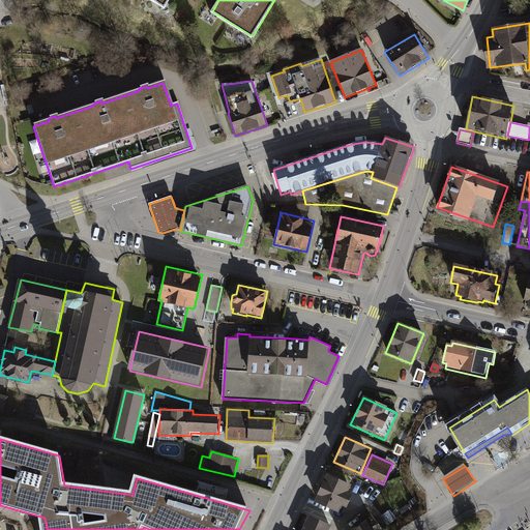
[(351,486),(326,475),(314,503),(337,513),(341,507),(346,509),(352,496),(347,494),(351,486)]
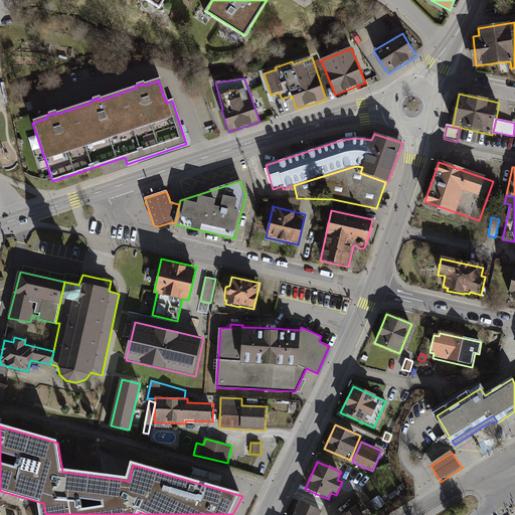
[(359,474),(350,469),(342,487),(351,491),(359,474)]
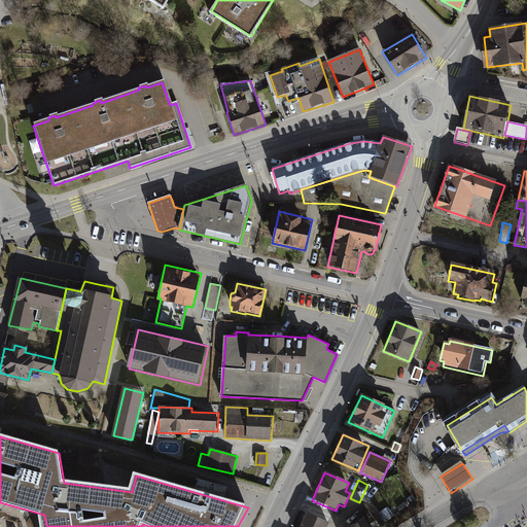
[(406,484),(401,487),(408,495),(412,493),(406,484)]
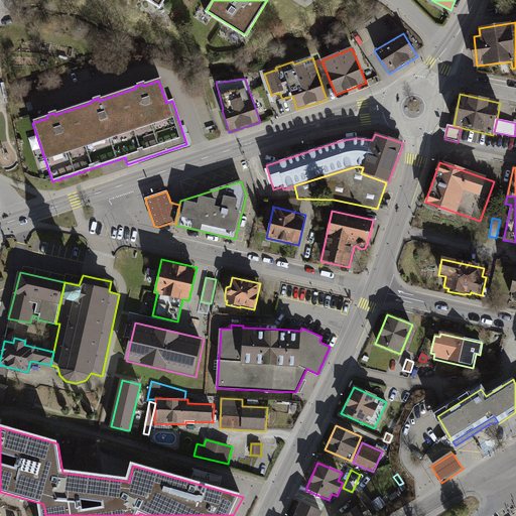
[(396,492),(389,498),(392,501),(398,496),(396,492)]
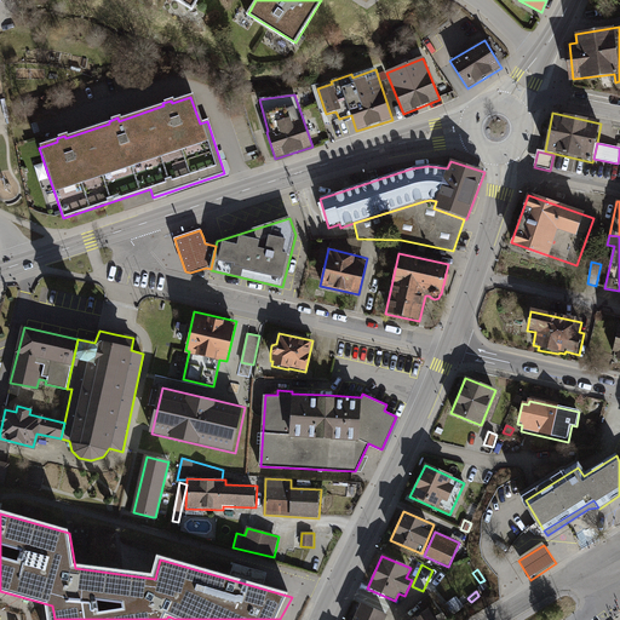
[(384,619),(386,616),(361,604),(352,619),(384,619)]
